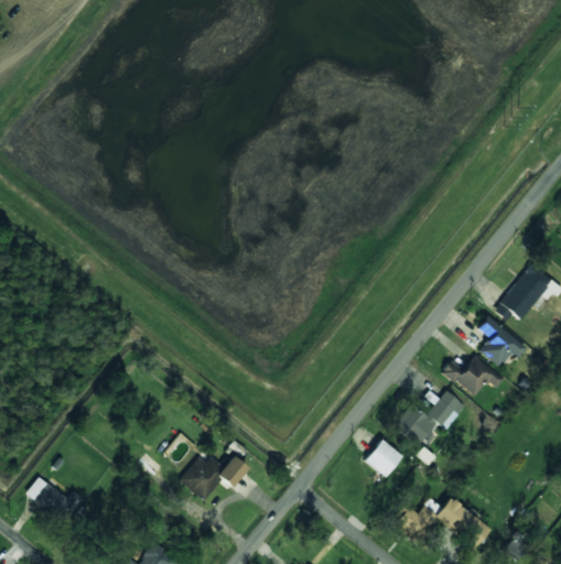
[(507,320),(513,313),(521,320),(552,281),(532,264),(495,310),(507,320)]
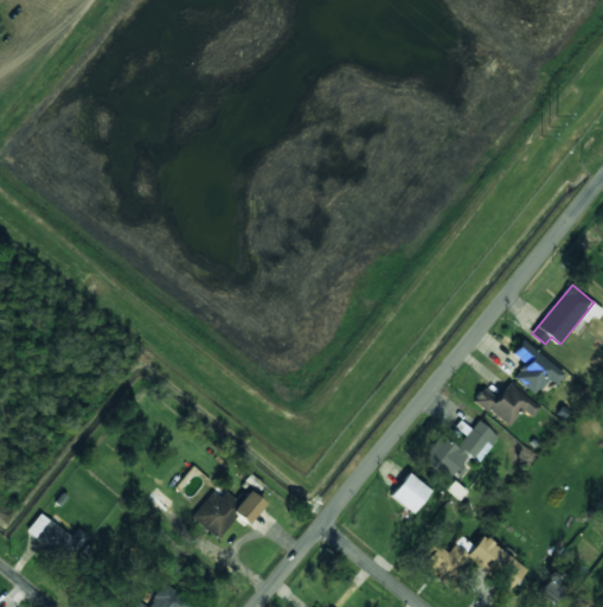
[(515,377),(538,395),(550,379),(558,385),(566,374),(525,340),(514,353),(527,363),(515,377)]
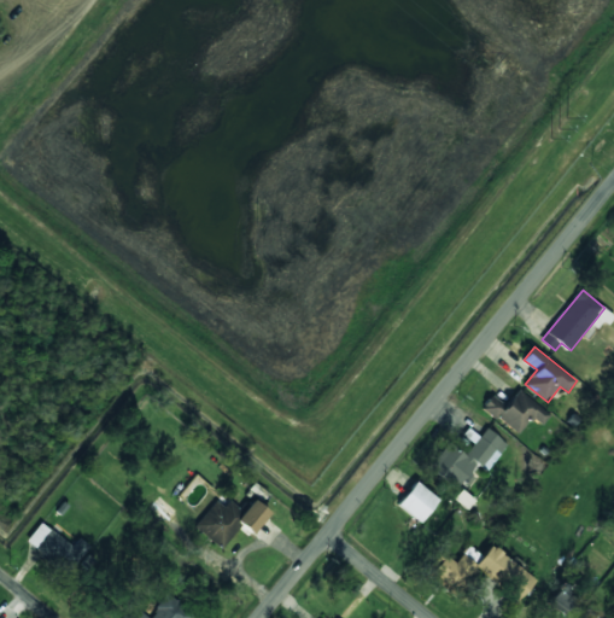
[(553,414),(520,389),(508,406),(493,395),(484,407),(520,435),(532,418),(544,426),(553,414)]
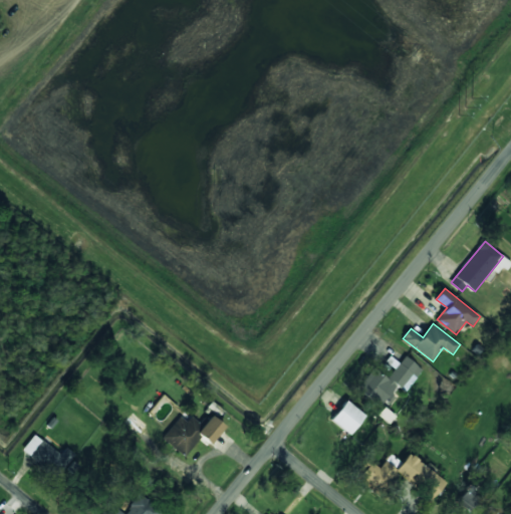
[(407,392),(425,370),(407,355),(401,363),(392,356),(384,366),(393,373),(389,378),(375,367),(359,388),(381,406),(399,386),(407,392)]
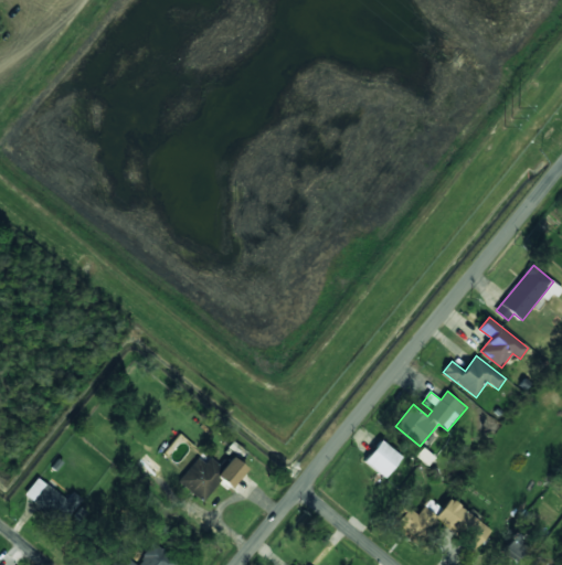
[(374,480),(381,484),(403,457),(383,440),(366,461),(380,472),(374,480)]
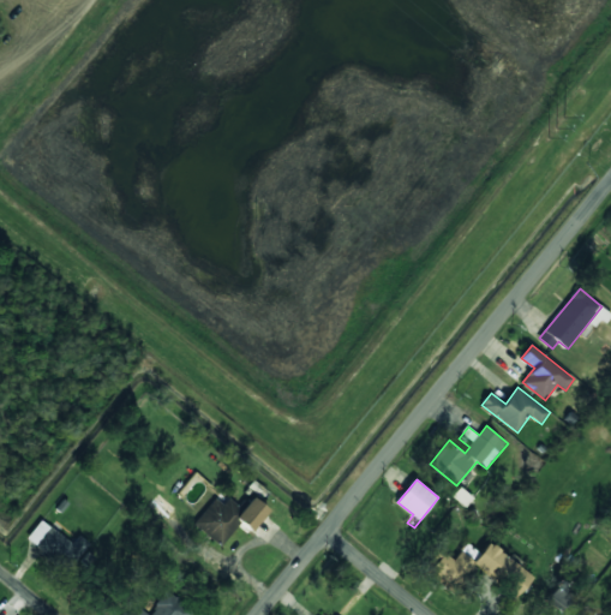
[(271,511),(255,496),(245,508),(232,496),(225,505),(217,499),(196,523),(222,547),(243,523),(252,531),(271,511)]
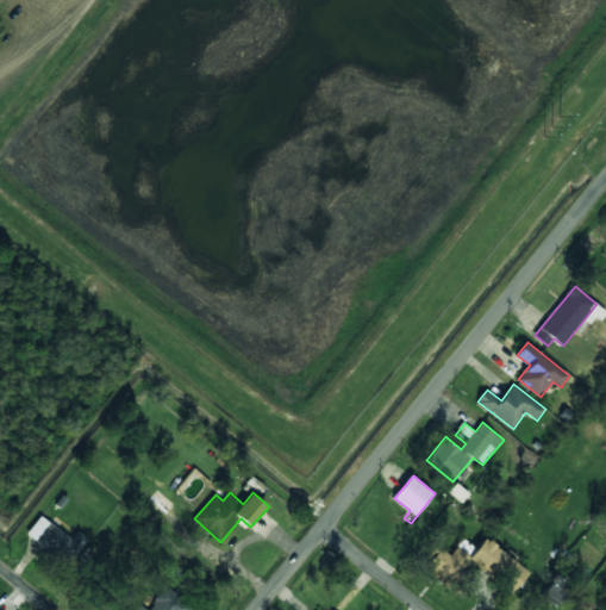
[(73,540),(44,515),(29,533),(68,566),(91,540),(80,530),(73,540)]
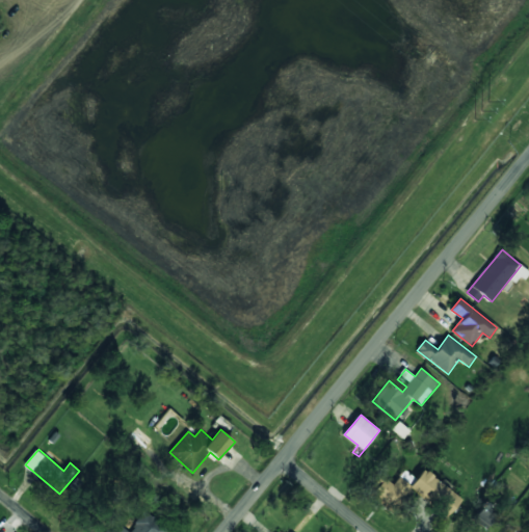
[(463,498),(445,485),(446,484),(424,469),(418,478),(405,470),(395,484),(382,475),(369,495),(393,511),(410,488),(450,516),(463,498)]
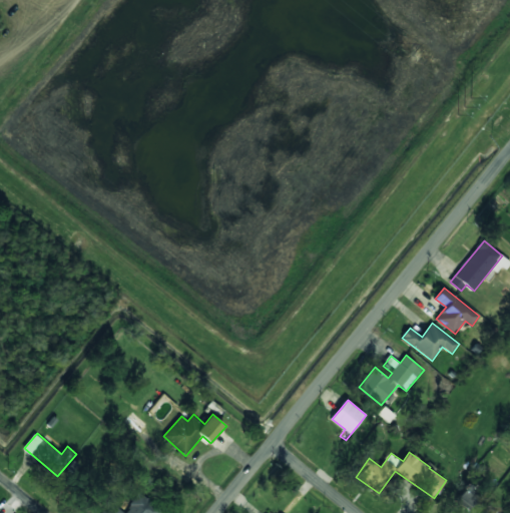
[(471,510),(480,496),(466,487),(457,500),(471,510)]
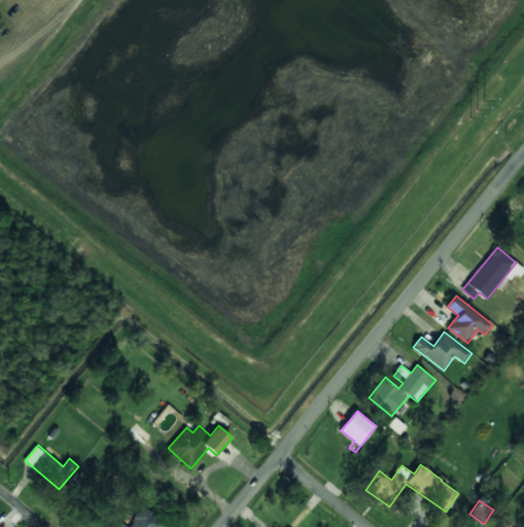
[(129,526),(115,516),(106,526),(166,526),(168,525),(145,506),(129,526)]
